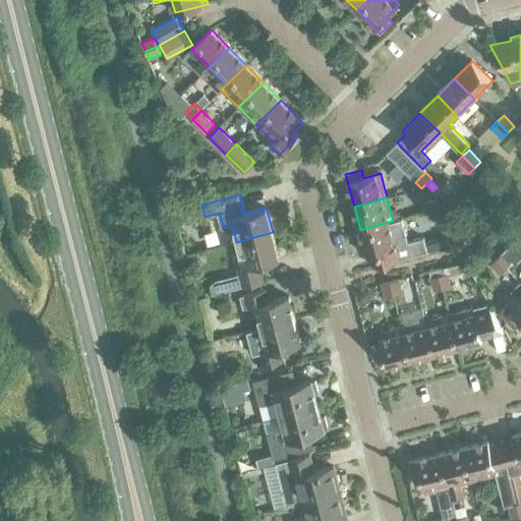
[(425,213),(441,209),(439,199),(423,204),(425,213)]
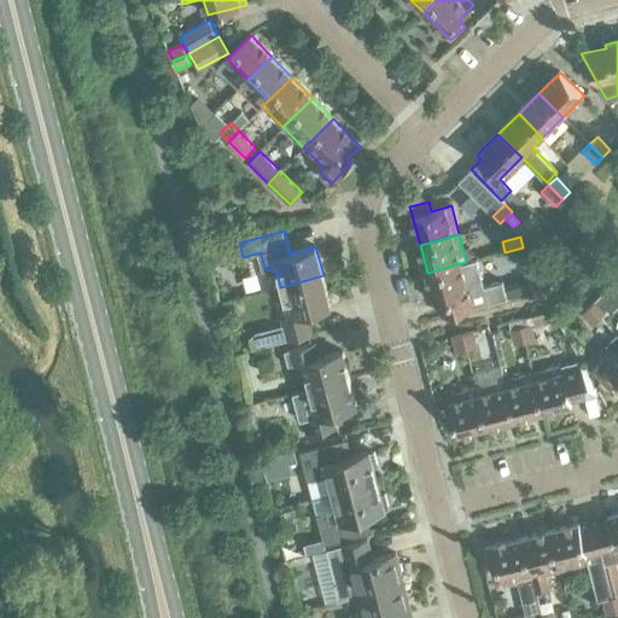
[(523,248),(505,252),(508,262),(525,258),(523,248)]
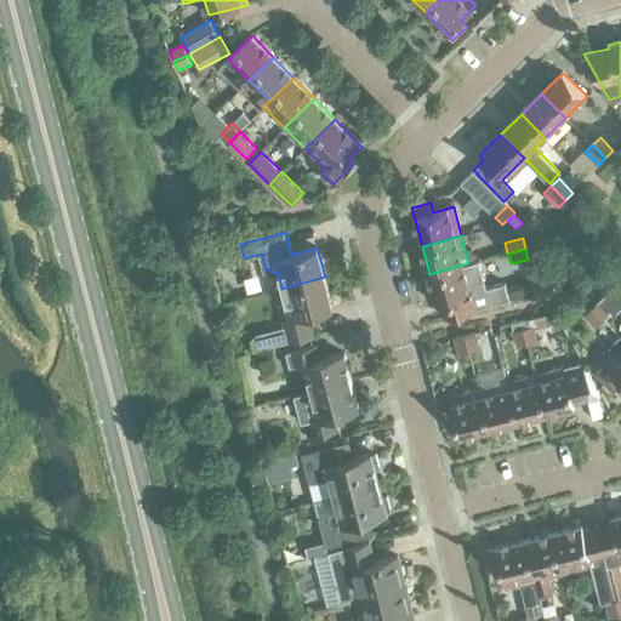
[(468,263),(429,274),(437,303),(442,302),(445,315),(503,301),(501,291),(478,297),(468,263)]
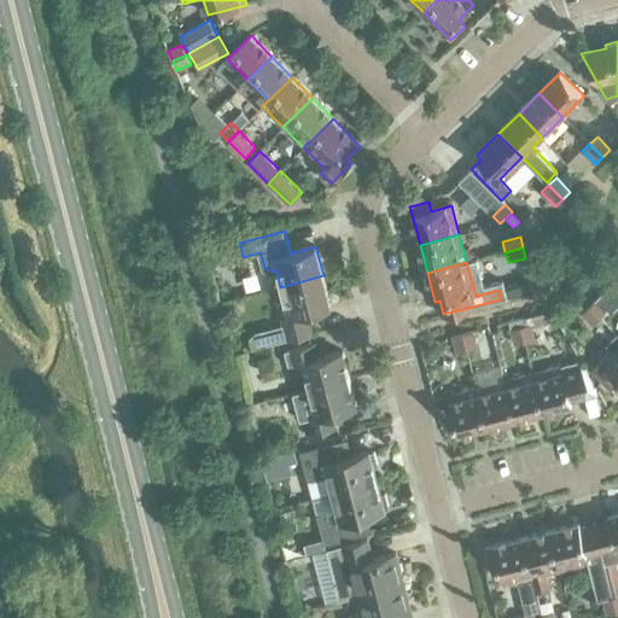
[(324,275),(280,287),(287,316),(284,318),(285,324),(258,331),(251,338),(254,349),(315,333),(309,312),(331,305),(324,275)]
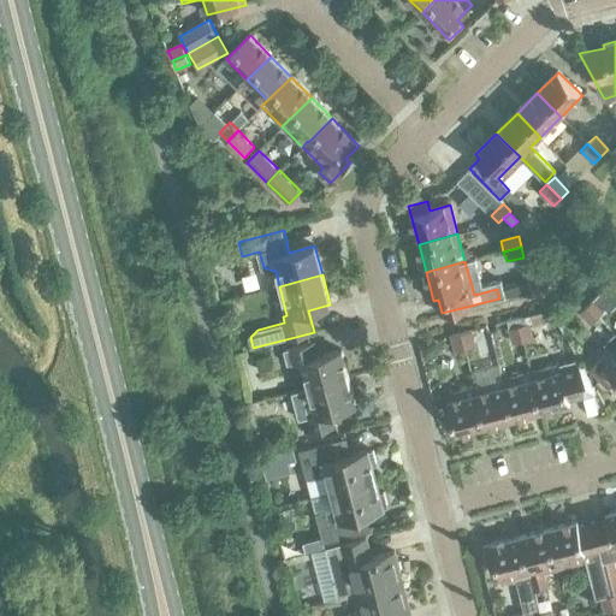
[(610,314),(615,307),(615,303),(603,290),(587,306),(599,317),(606,311),(610,314)]
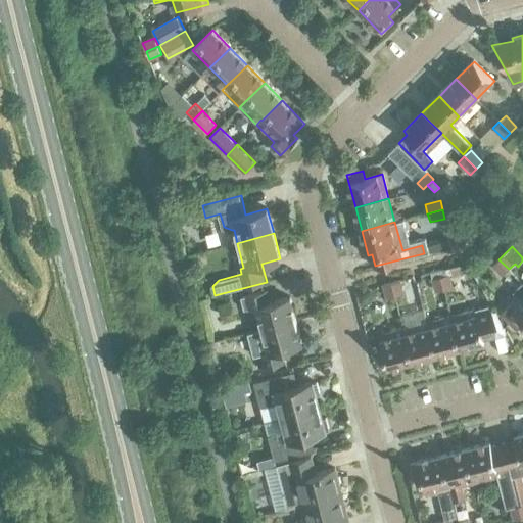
[(509,269),(498,259),(492,266),(503,276),(509,269)]
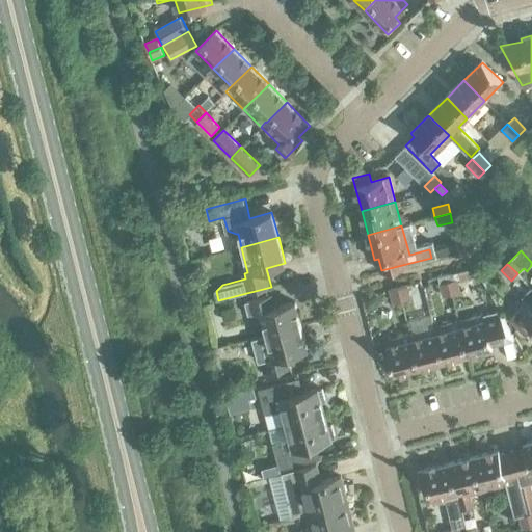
[(449,282),(452,294),(460,292),(457,280),(449,282)]
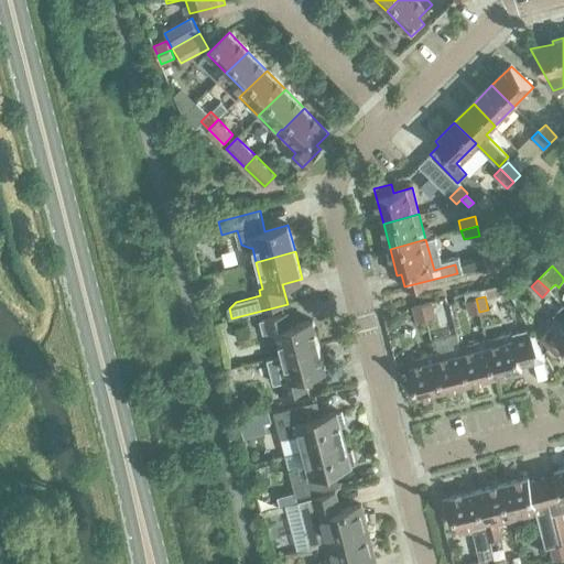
[(469,314),(479,312),(476,299),(466,301),(469,314)]
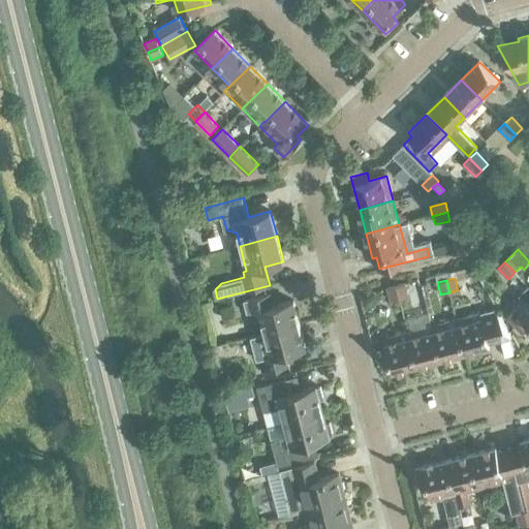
[(396,285),(400,301),(408,299),(403,284),(396,285)]
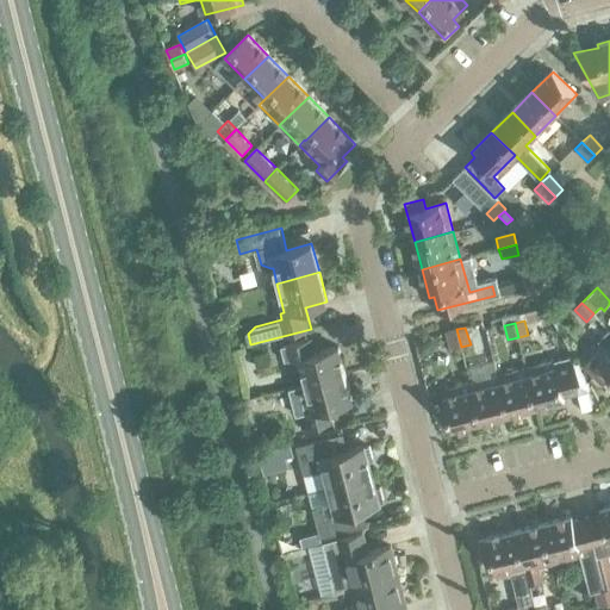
[(450,349),(461,347),(456,329),(446,332),(450,349)]
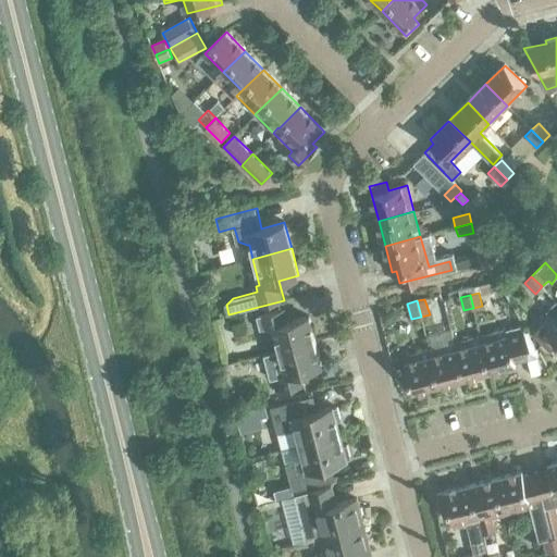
[(556,301),(545,312),(555,322),(546,330),(543,325),(534,334),(552,353),(556,346),(556,301)]
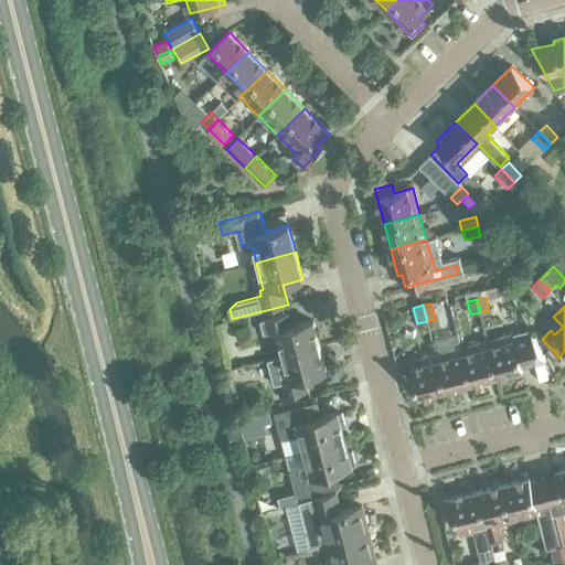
[(283,355),(320,347),(313,321),(291,327),(288,313),(259,321),(264,334),(276,331),(283,355)]
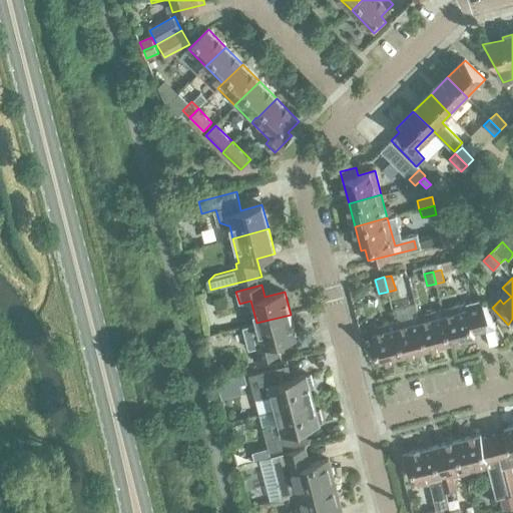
[(443,310),(451,343),(475,337),(474,333),(497,328),(481,300),(467,304),(466,304),(443,310)]
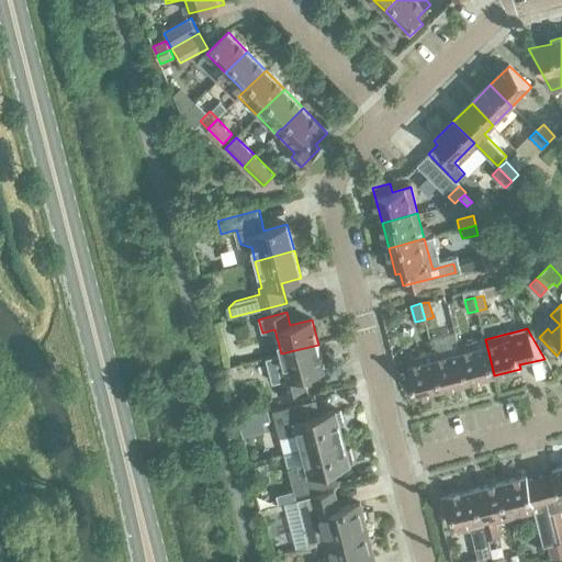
[(469,382),(494,375),(485,339),(459,346),(469,382)]
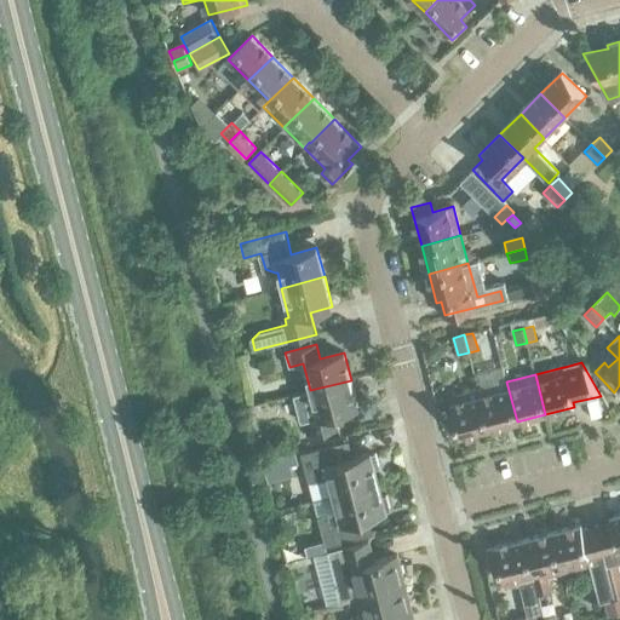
[(351,380),(310,390),(317,418),(303,422),(308,436),(339,428),(334,413),(359,407),(351,380)]
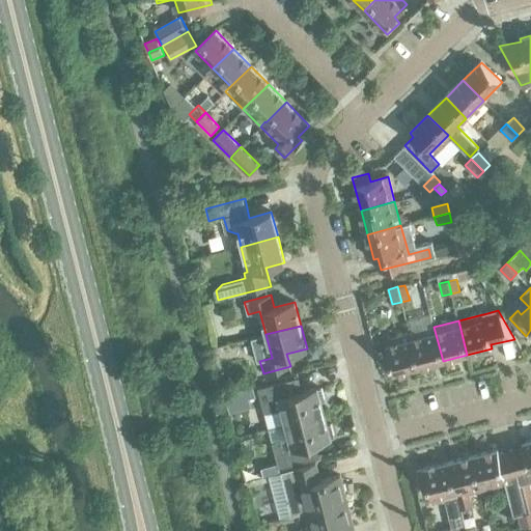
[(418,367),(443,361),(434,327),(410,333),(418,367)]
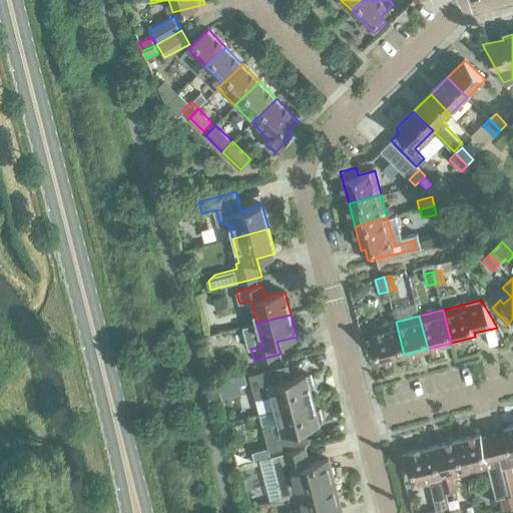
[(373,363),(404,355),(396,322),(372,329),(376,346),(369,348),(373,363)]
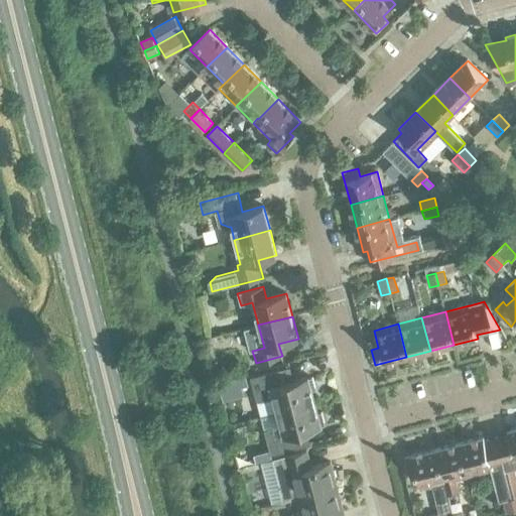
[(261,415),(314,401),(311,390),(315,389),(312,377),(308,378),(307,376),(294,380),(291,366),(251,377),(261,415)]
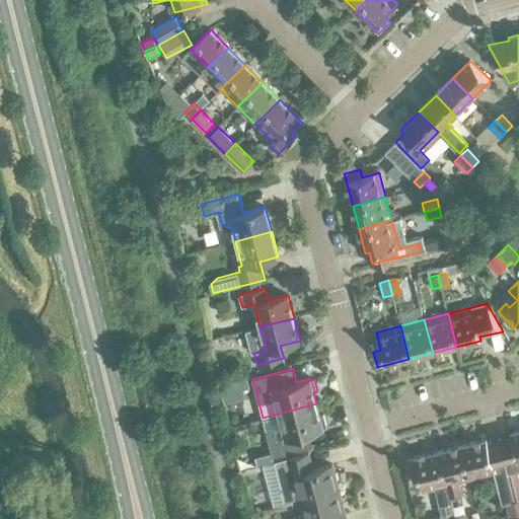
[(245,377),(233,380),(236,390),(248,387),(245,377)]
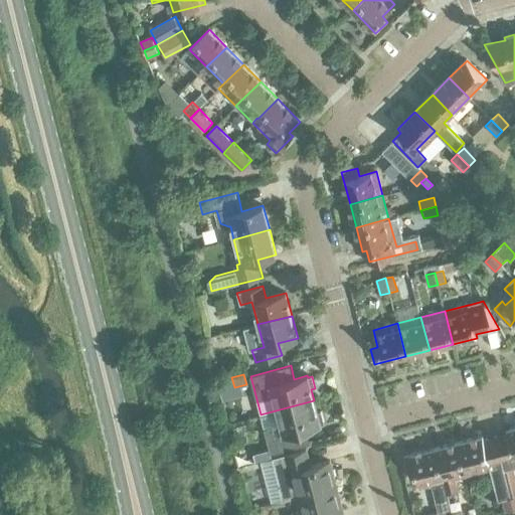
[(317,412),(314,400),(261,414),(271,454),(310,443),(307,430),(321,426),(320,424),(324,423),(321,411),(317,412)]
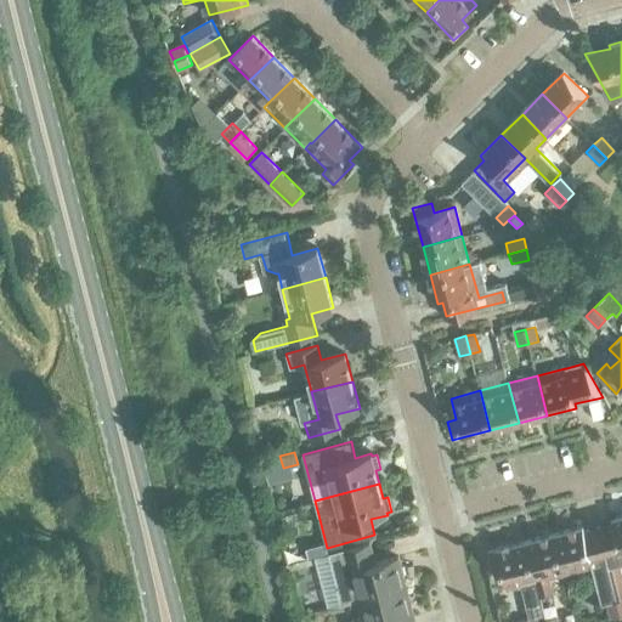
[(314,501),(292,504),(295,530),(317,527),(314,501)]
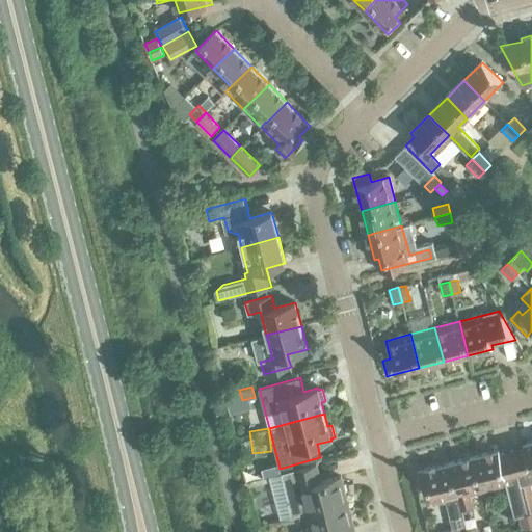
[(517,475),(531,471),(531,442),(523,444),(524,448),(511,451),(517,475)]
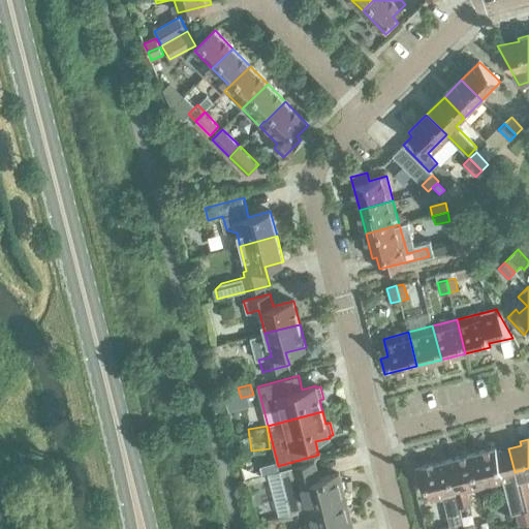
[(528,525),(525,511),(515,472),(508,448),(497,452),(496,448),(471,455),(479,489),(504,481),(514,516),(518,515),(521,527),(528,525)]
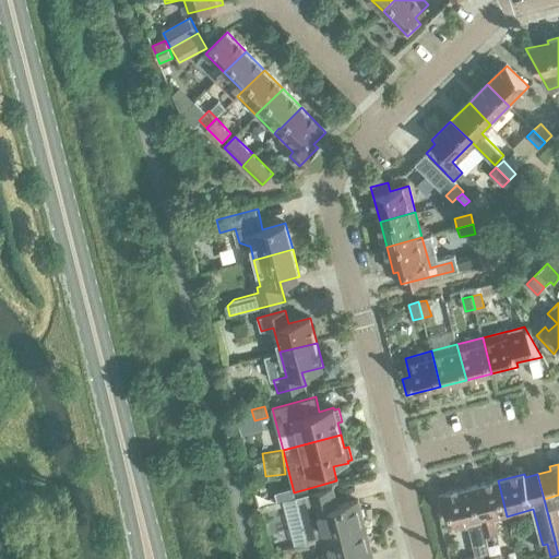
[(496,519),(507,516),(498,480),(473,487),(482,523),(486,538),(499,534),(496,519)]
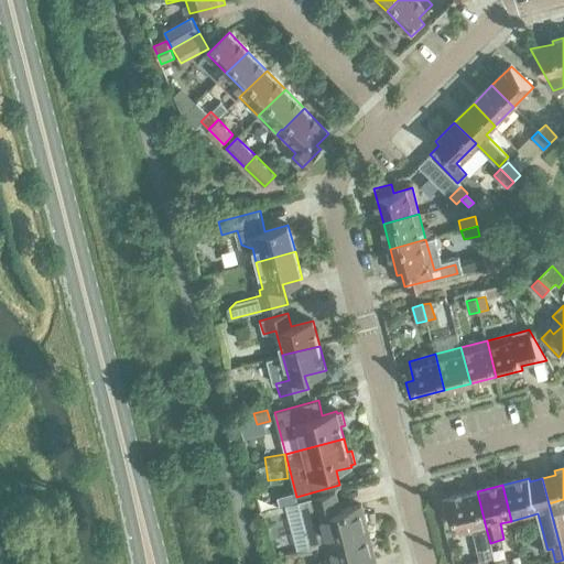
[(459,534),(486,528),(477,491),(442,500),(446,518),(455,516),(459,534)]
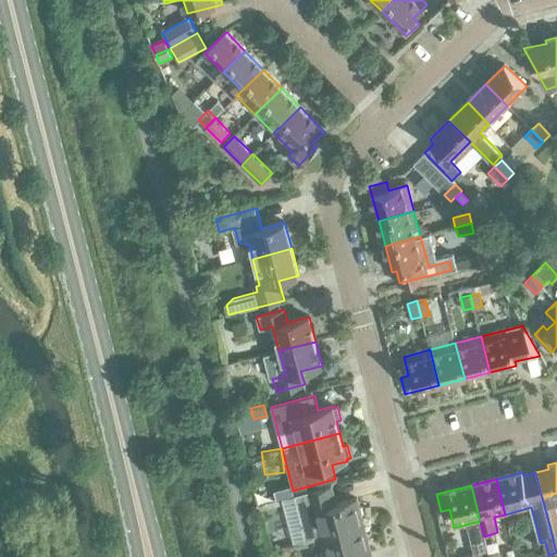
[(292,486),(274,491),(276,500),(279,499),(294,495),(295,495),(293,491),(292,486)]
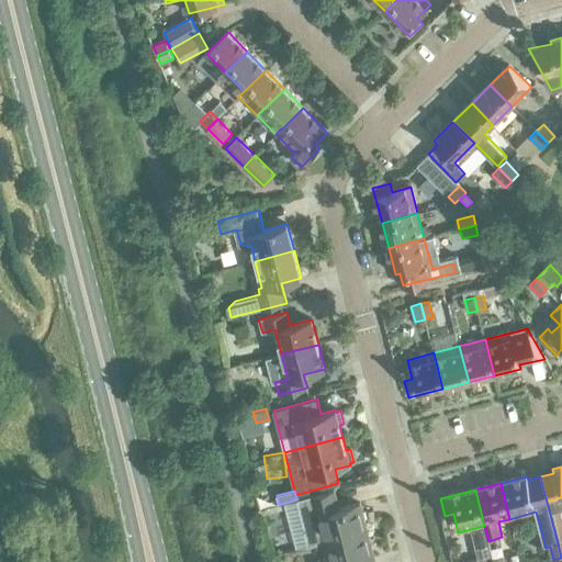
[(310,546),(325,542),(367,531),(360,504),(338,509),(334,491),(298,499),(296,499),(305,529),(310,546)]
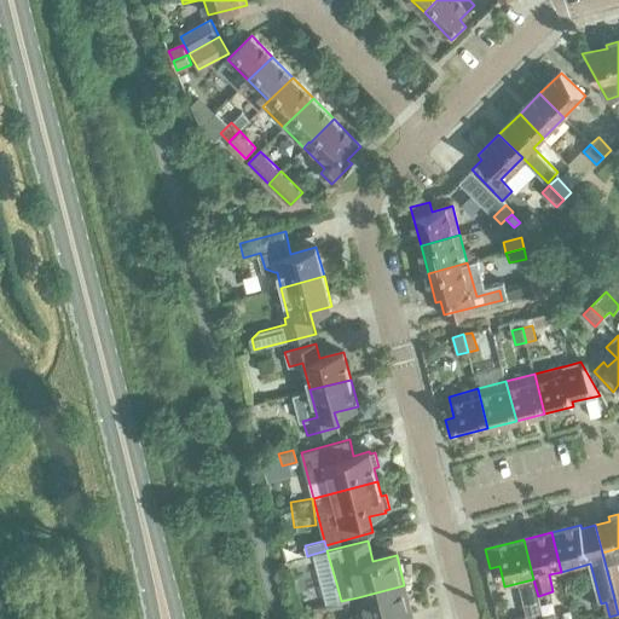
[(307,556),(287,561),(288,567),(311,561),(310,555),(307,556)]
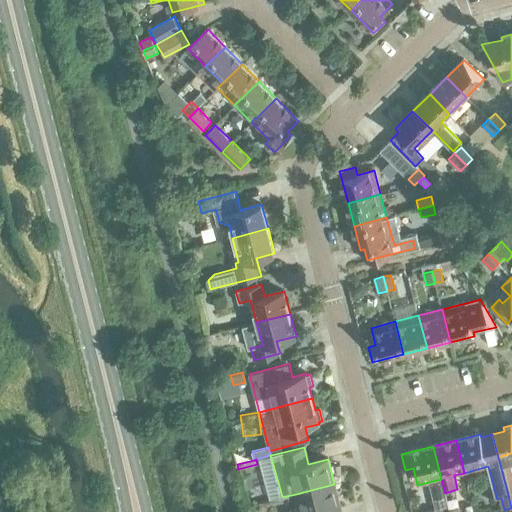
[(334,484),(296,494),(300,509),(289,511),(329,511),(341,509),(334,484)]
